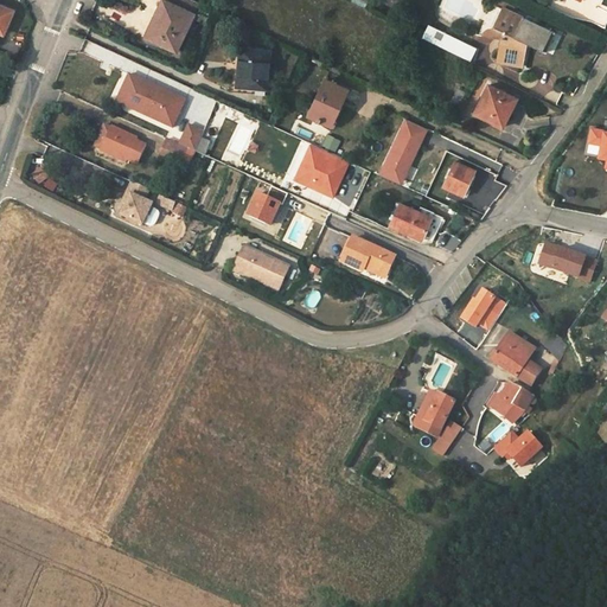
[(177,52),(193,14),(167,1),(164,0),(159,10),(163,11),(149,39),(177,52)]
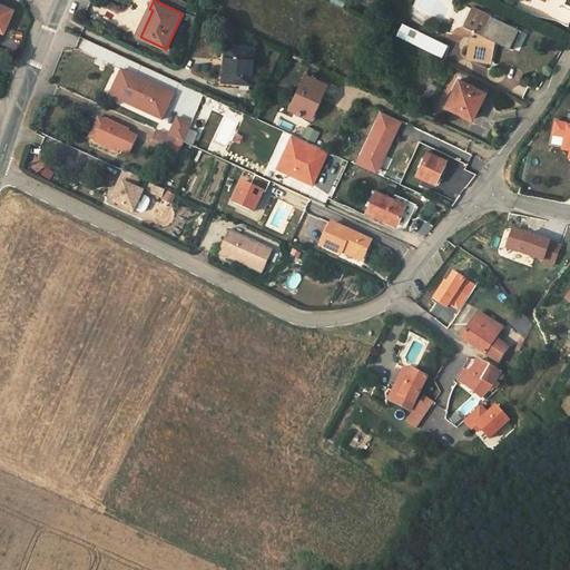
[(174,0),(157,0),(157,1),(182,13),(186,6),(174,0)]
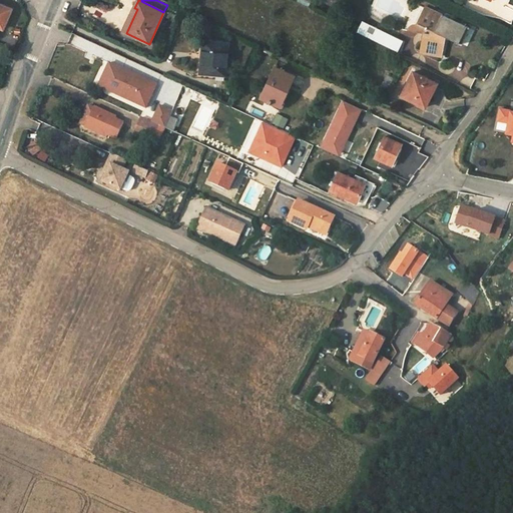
[(0,25),(3,27),(11,9),(0,4),(0,25)]
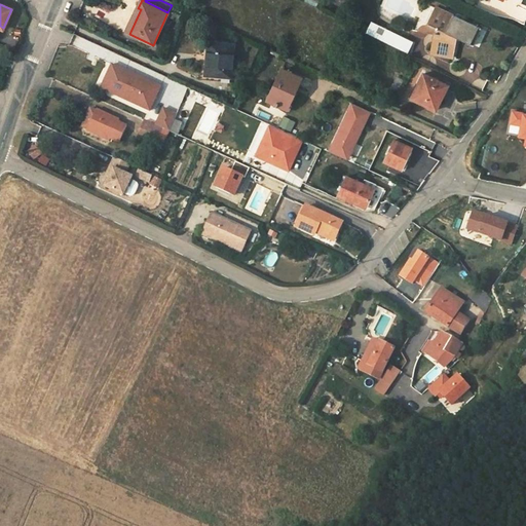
[(436,7),(428,25),(442,31),(441,36),(435,35),(430,54),(451,59),(456,37),(468,43),(477,27),(436,7)]
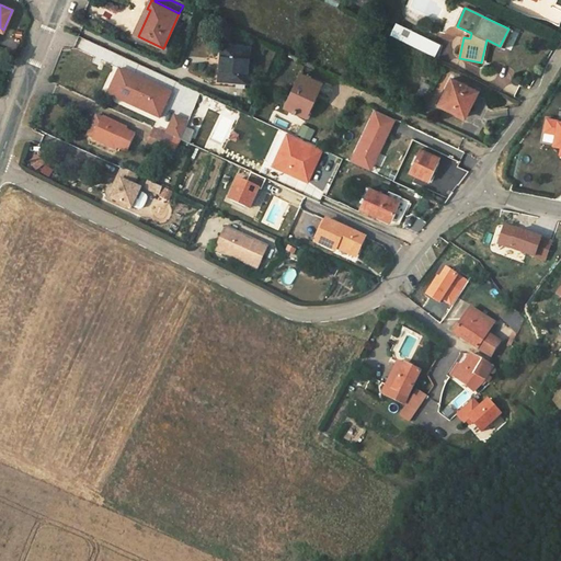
[(409,38),(424,47),(428,39),(412,32),(409,38)]
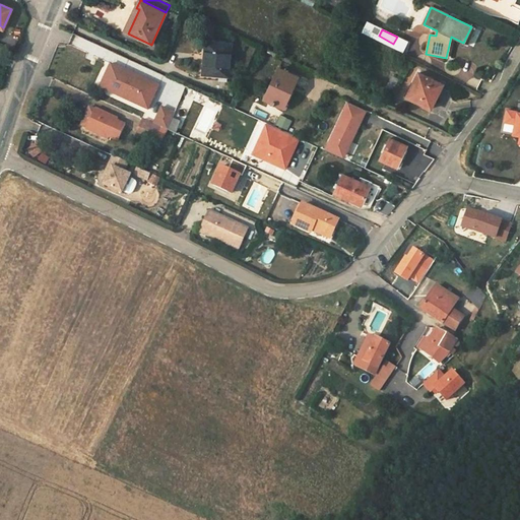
[(406,43),(397,37),(393,44),(403,49),(406,43)]
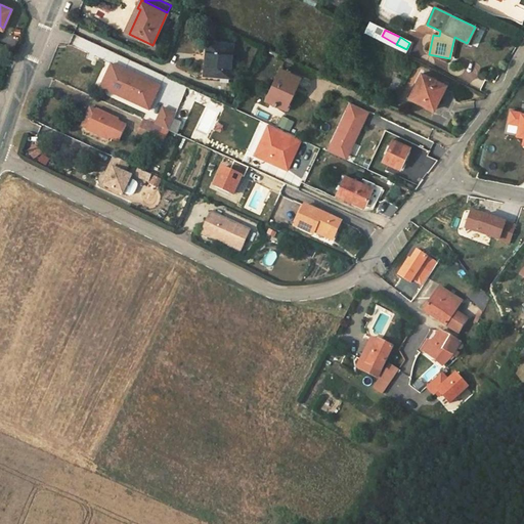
[(232,45),(207,43),(204,75),(230,77),(232,45)]
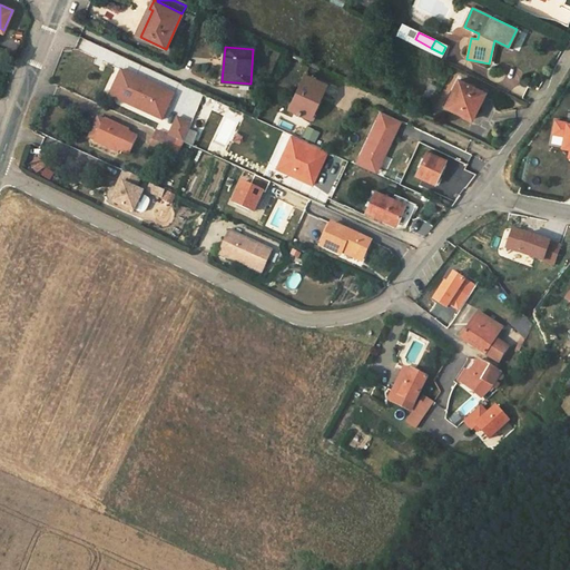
[(123,81),(127,72),(123,70),(110,96),(148,114),(150,110),(119,96),(126,82),(123,81)]
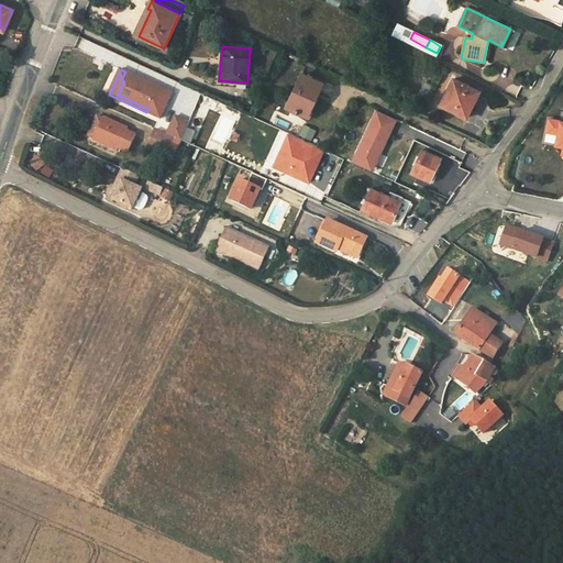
[(121,80),(124,81),(118,95),(148,109),(146,112),(161,119),(173,94),(125,72),(121,80)]
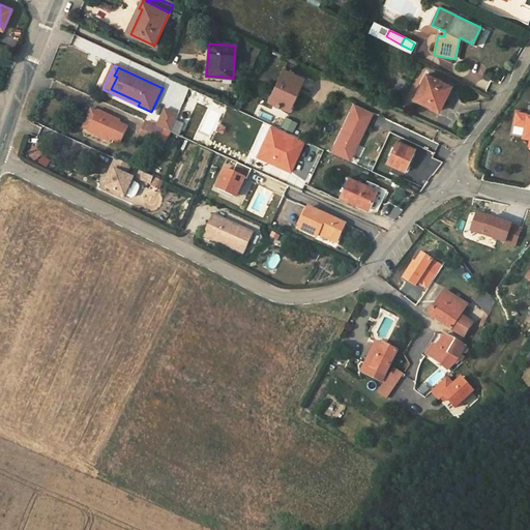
[(269,100),(289,110),(302,79),(284,70),(269,100)]
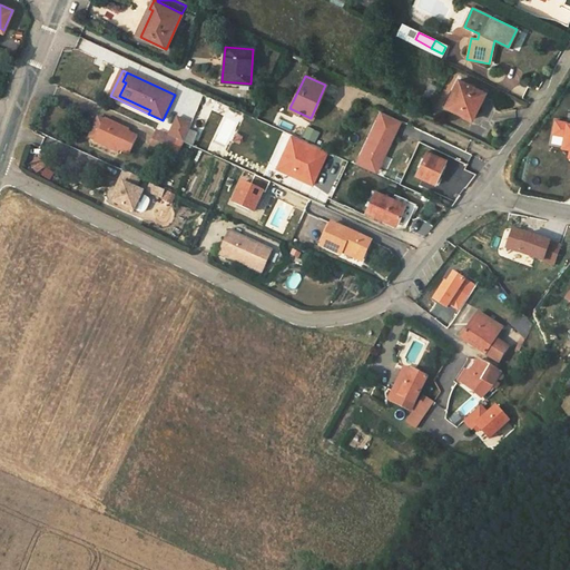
[(474,108),(482,92),(459,80),(453,91),(455,94),(448,108),(472,120),(478,110),(474,108)]
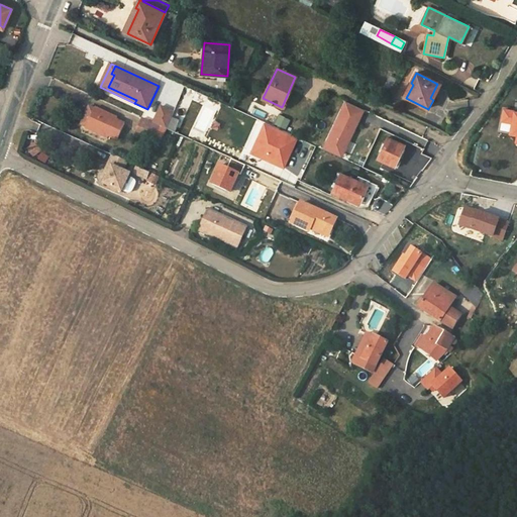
[(395,79),(390,77),(385,87),(389,89),(395,79)]
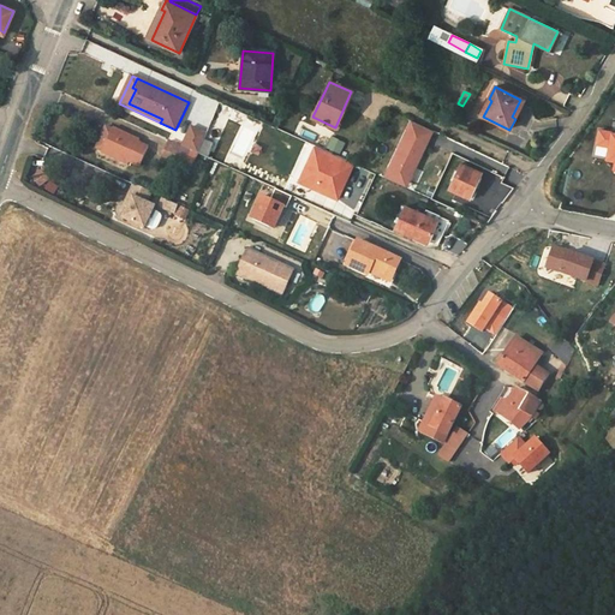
[(524,102),(520,100),(512,117),(515,119),(524,102)]
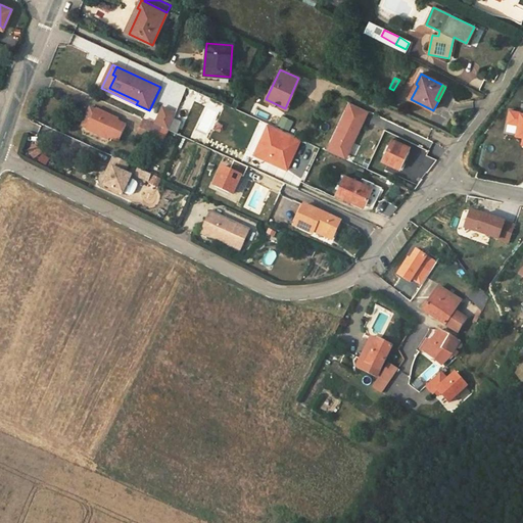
[(369,111),(349,102),(330,144),(348,153),(369,111)]
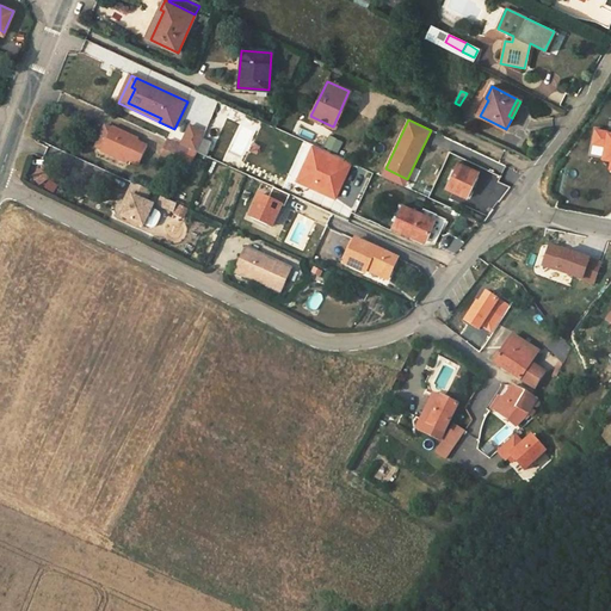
[(128,161),(139,165),(147,147),(136,142),(139,140),(111,128),(111,129),(104,127),(94,148),(102,150),(102,152),(128,164),(128,161)]
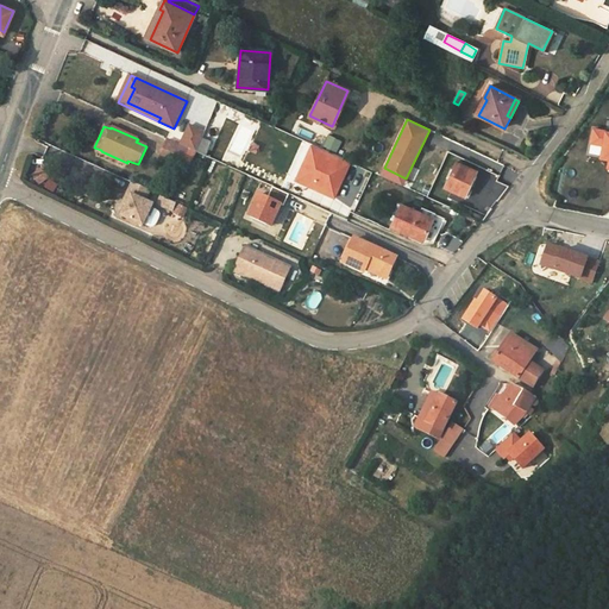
[(205,132),(190,126),(182,146),(187,148),(189,150),(198,152),(202,139),(205,132)]
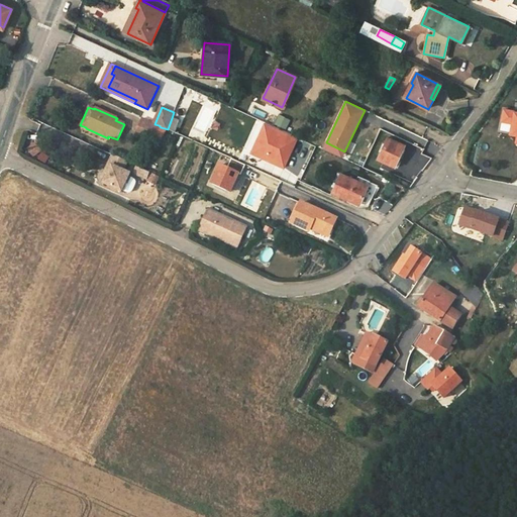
[(263,119),(266,113),(252,107),(249,113),(263,119)]
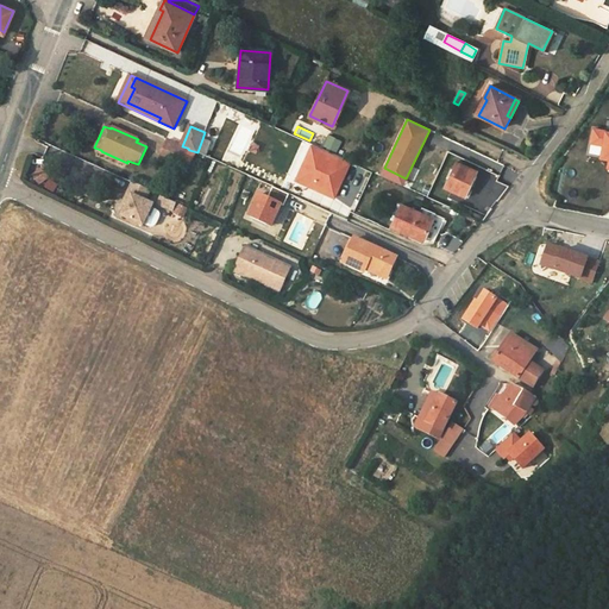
[(608,158),(608,131),(596,130),(592,143),(603,145),(601,156),(601,157),(608,158)]
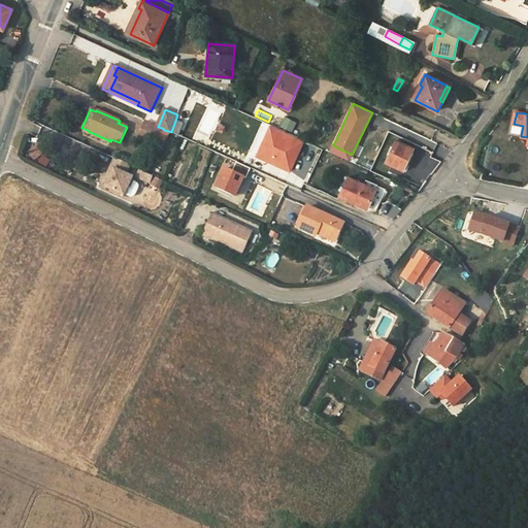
[(278,128),(291,132),(295,122),(283,117),(278,128)]
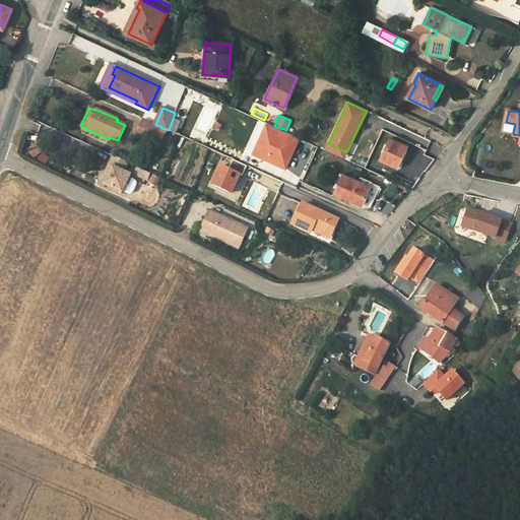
[(173,119),(169,130),(176,134),(181,122),(173,119)]
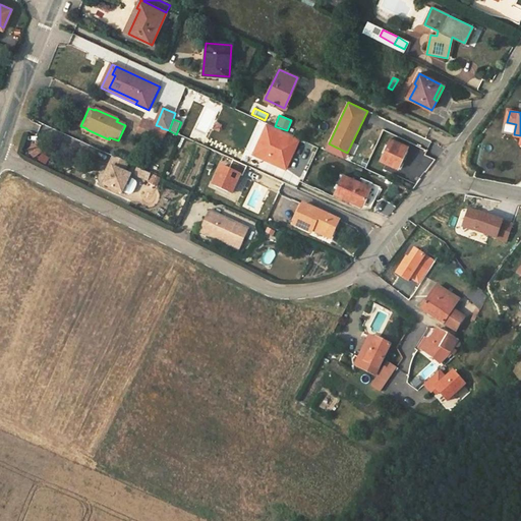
[(156,125),(145,120),(135,139),(151,147),(160,126),(156,125)]
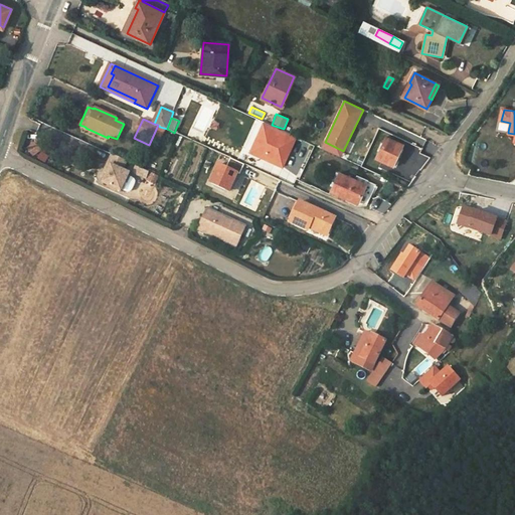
[(510,123),(501,121),(500,121),(498,130),(508,132),(510,123)]
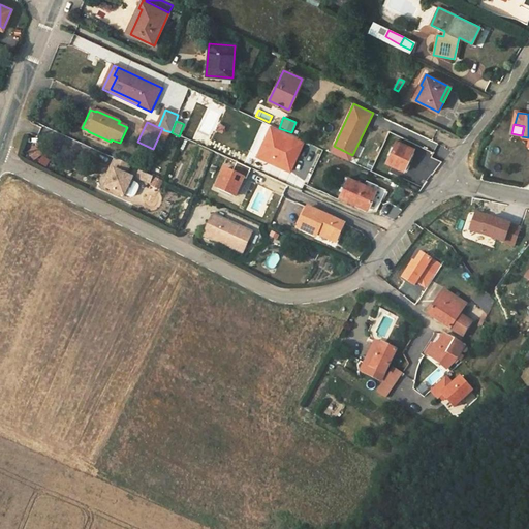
[(290,172),(305,141),(271,125),(257,156),(290,172)]
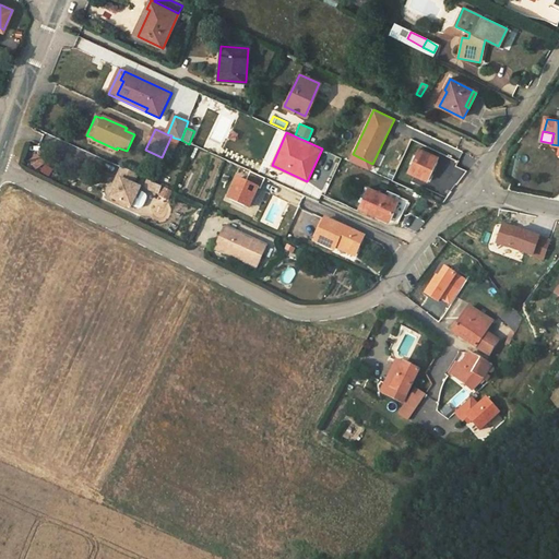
[(174,138),(171,135),(162,157),(165,158),(174,138)]
